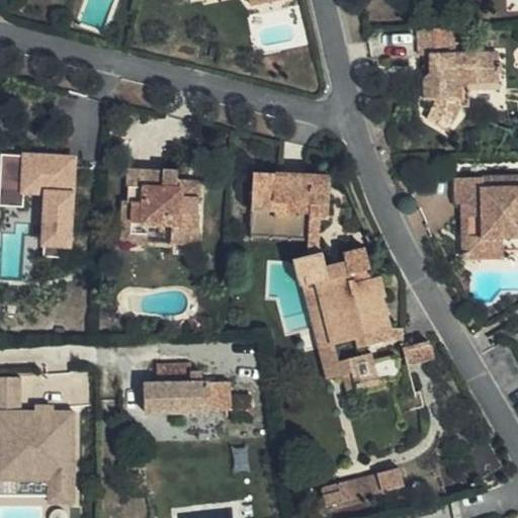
[(465,28),(424,29),(425,59),(436,59),(436,79),(429,85),(430,104),(438,104),(437,113),(432,121),(450,134),(467,107),(466,85),(507,85),(507,76),(511,76),(511,67),(507,67),(506,58),(466,58),(465,28)]
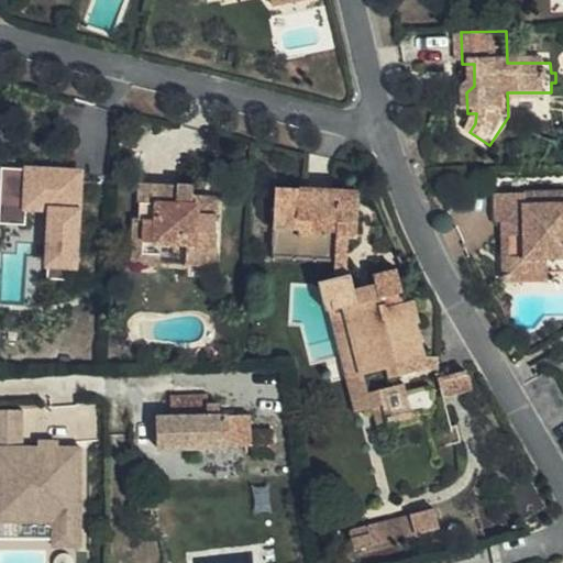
[(550,101),(551,92),(507,92),(508,117),(519,118),(519,101),(550,101)]
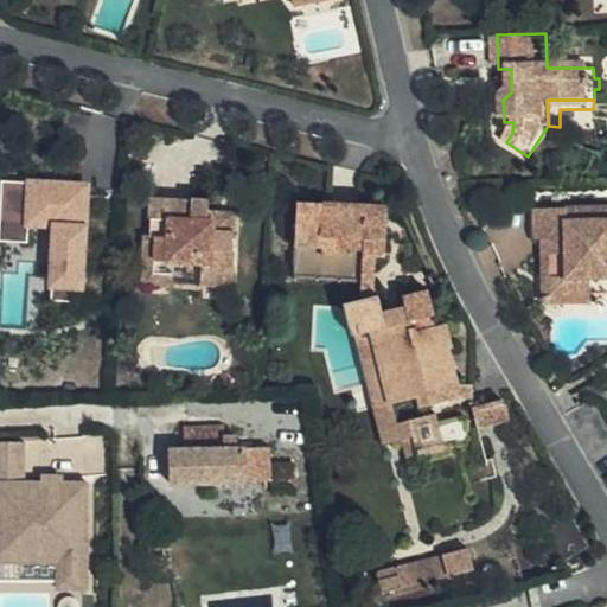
[(1,238),(29,241),(30,224),(56,225),(52,285),(85,287),(91,181),(31,179),(31,180),(5,179),(1,238)]
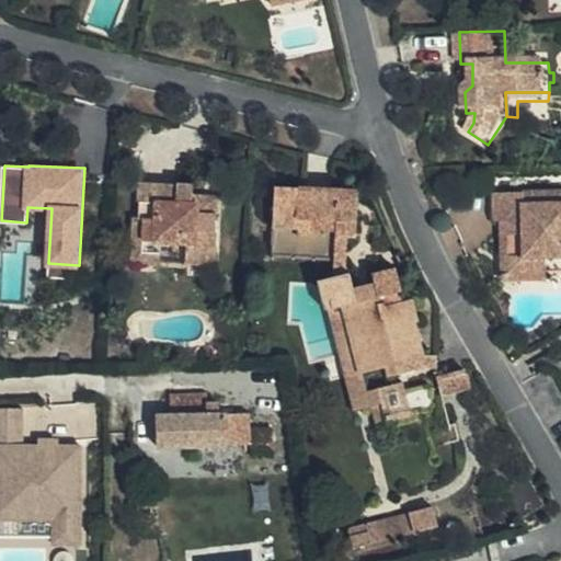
[(139,179),(137,212),(151,213),(150,233),(183,238),(183,255),(208,258),(214,207),(195,206),(197,191),(191,190),(192,180),(175,179),(174,181),(139,179)]
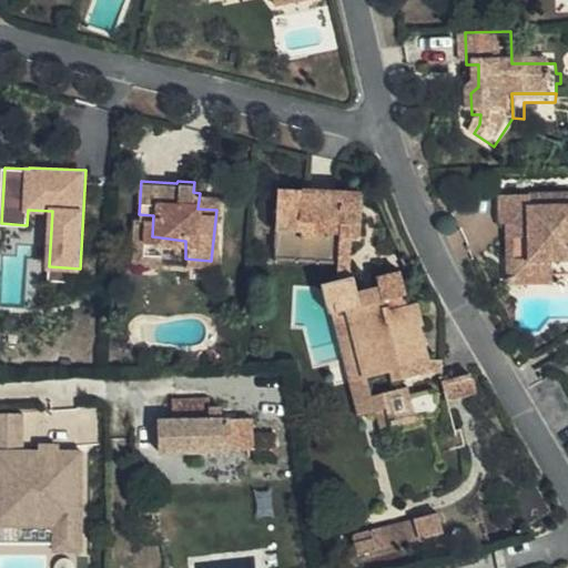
[(356,364),(433,364),(427,347),(416,350),(414,336),(416,336),(409,315),(414,312),(402,275),(394,275),(393,270),(367,269),(367,277),(347,276),(348,262),(342,263),(342,231),(352,231),(353,191),(274,185),(269,256),(330,260),(328,275),(314,281),(334,351),(351,346),(356,364)]
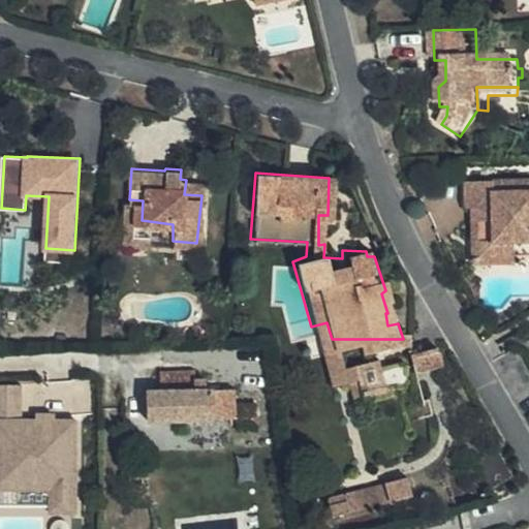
[(203,182),(186,180),(184,194),(201,195),(203,182)]
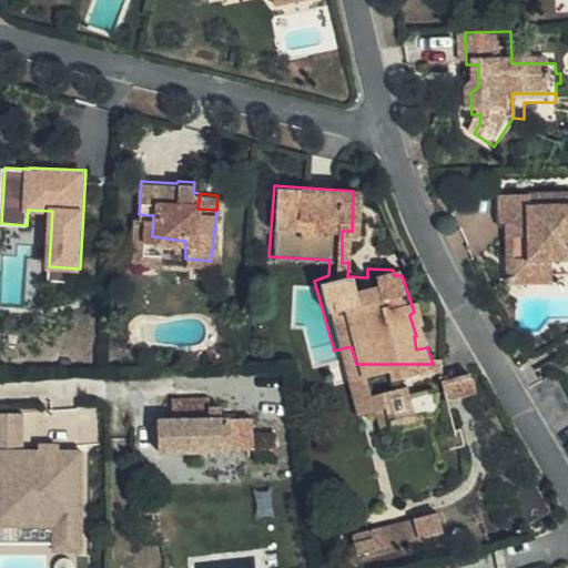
[(509,227),(511,263),(551,263),(553,275),(567,275),(567,198),(503,200),(504,227),(509,227)]
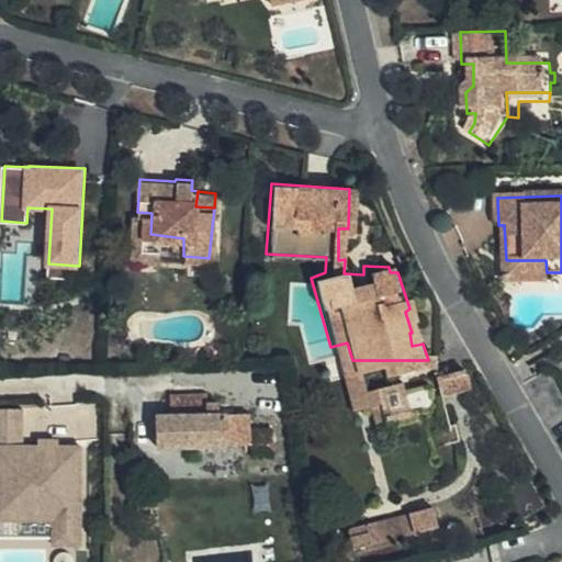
[(152,213),(137,212),(132,212),(128,258),(182,262),(183,256),(183,238),(150,234),(152,213)]
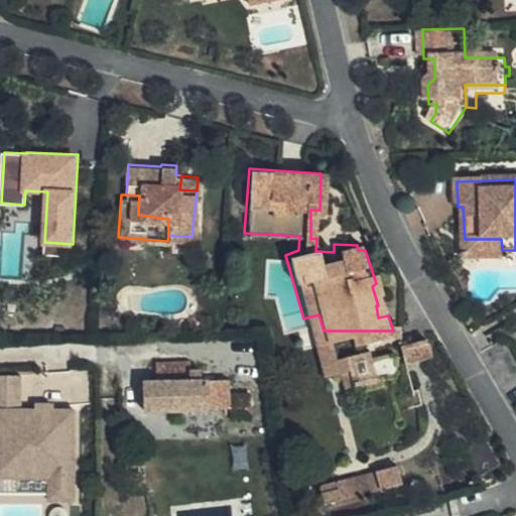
[(501,239),(465,239),(466,260),(503,259),(502,250),(501,239)]
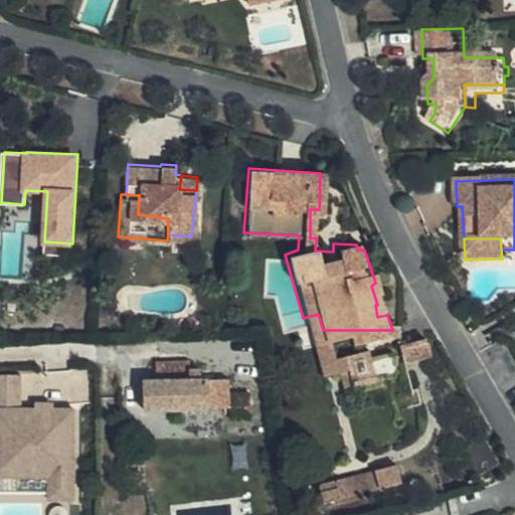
[(303,318),(307,331),(323,330),(318,314),(303,318)]
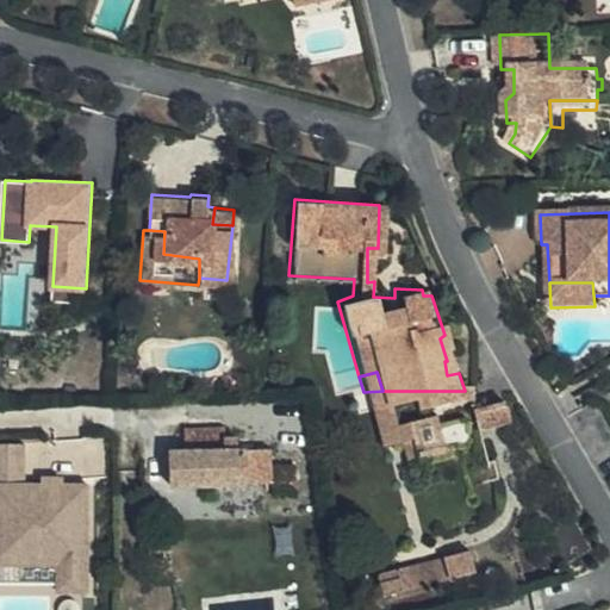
[(383,391),(363,392),(379,449),(397,444),(397,443),(383,391)]
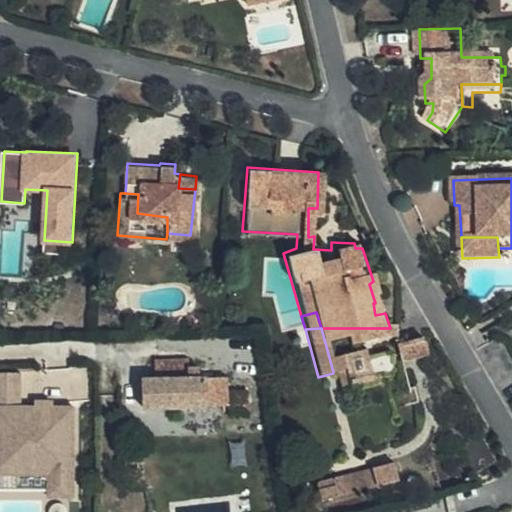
[(391,332),(390,328),(321,328),(333,372),(340,371),(363,365),(366,374),(400,364),(397,355),(394,356),(387,334),(391,332)]
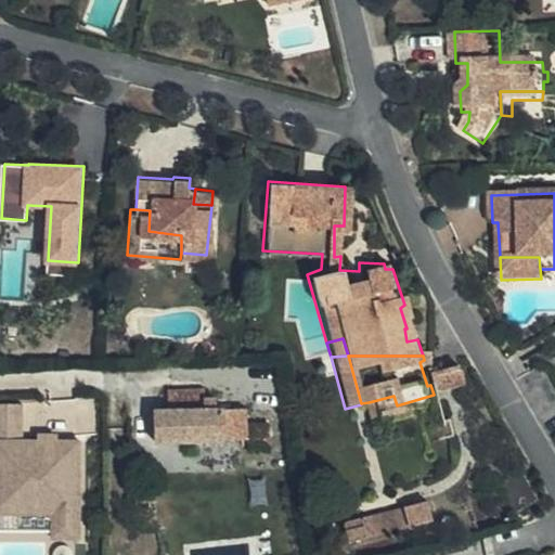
[(202,389),(164,390),(164,411),(152,411),(153,441),(267,438),(266,420),(236,421),(236,405),(211,407),(211,396),(202,396),(202,389)]
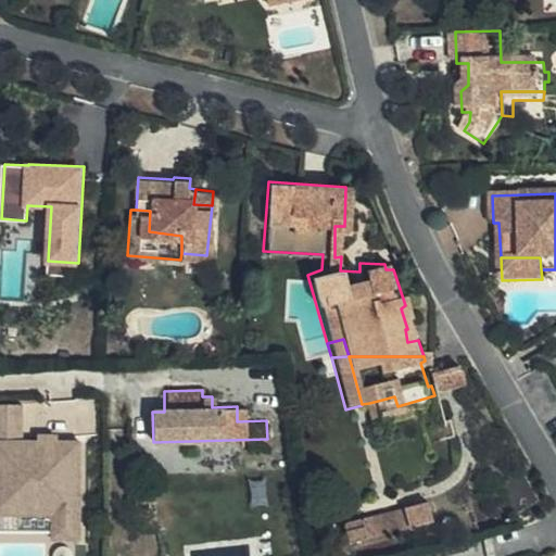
[(41,422),(61,421),(61,433),(98,432),(97,399),(41,400),(41,422)]
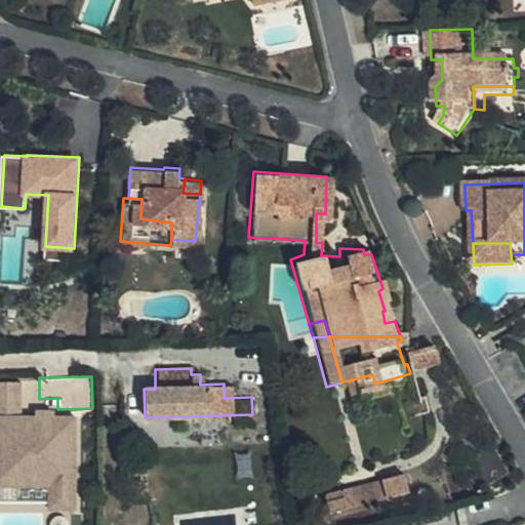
[(49,511),(82,510),(81,411),(23,411),(23,378),(0,378),(0,500),(49,500),(49,511)]
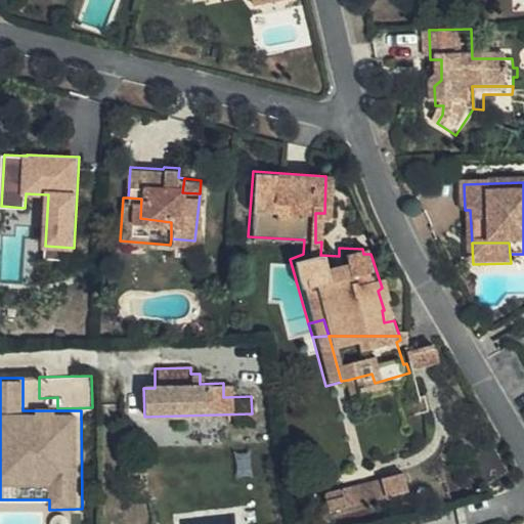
[(341,382),(325,386),(335,418),(352,412),(357,429),(394,420),(386,392),(353,401),(348,380),(341,381),(341,382)]
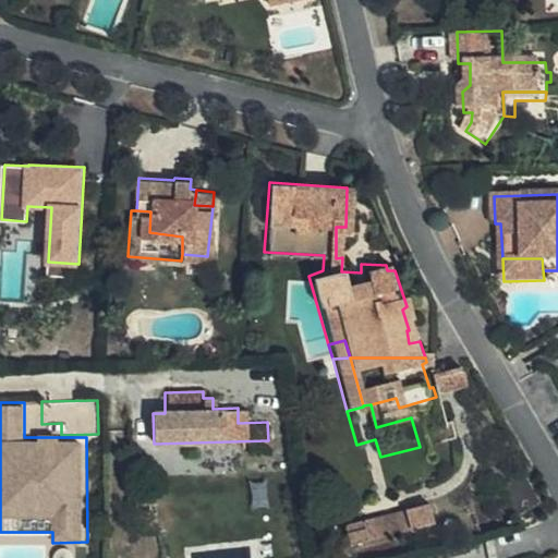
[(501,482),(521,519),(547,500),(524,465),(501,482)]
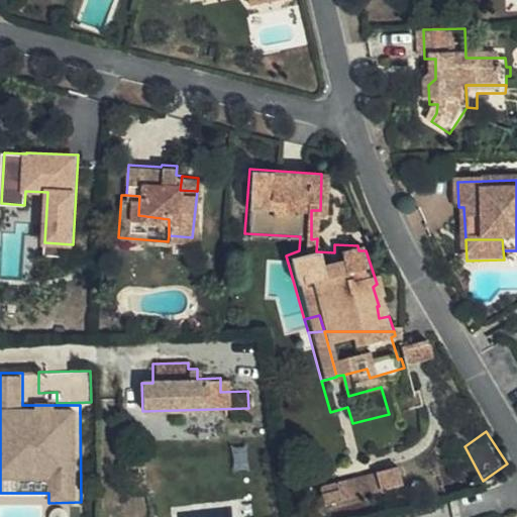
[(396,467),(367,474),(371,491),(401,483),(396,467)]
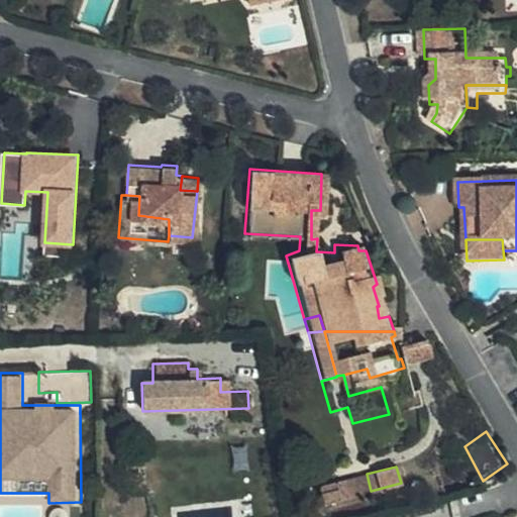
[(367,474),(334,483),(338,500),(371,491),(367,474)]
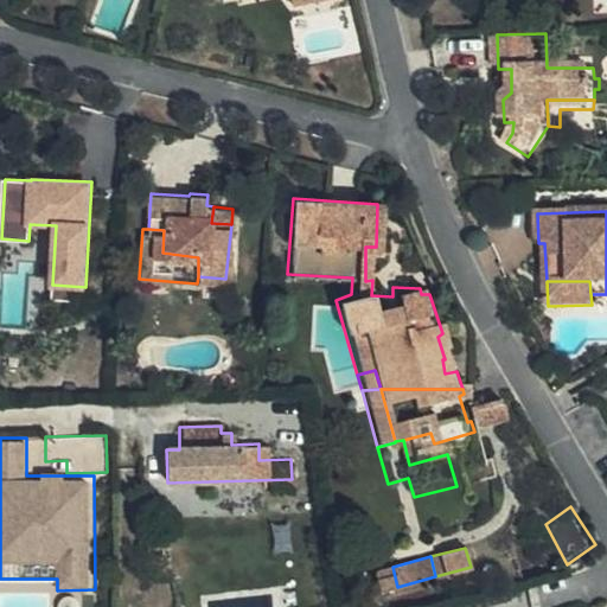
[(397,587),(393,567),(374,572),(378,592),(397,587)]
